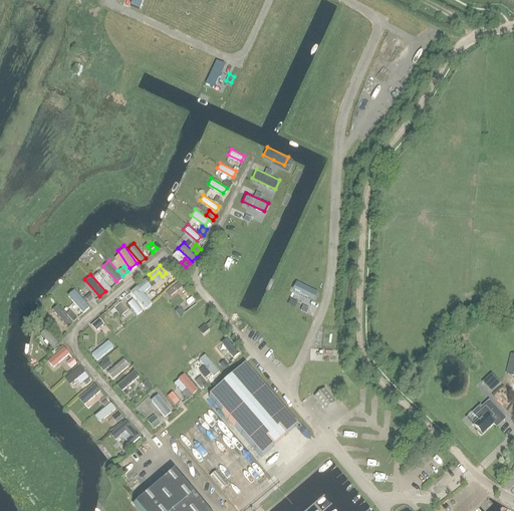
[(143,290),(151,284),(145,277),(130,289),(145,307),(152,301),(143,290)]
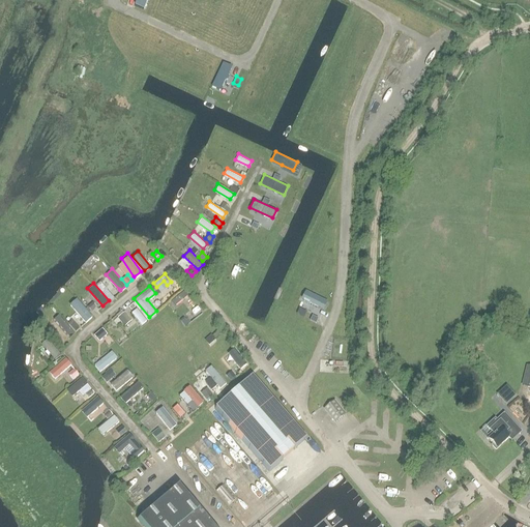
[(107,288),(102,291),(110,299),(114,295),(107,288)]
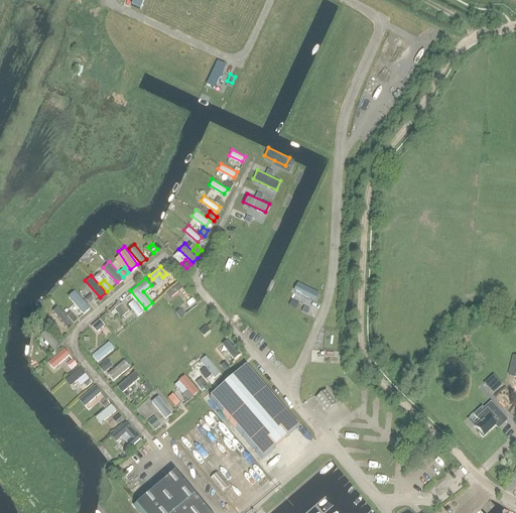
[(170,295),(181,285),(177,280),(166,291),(170,295)]
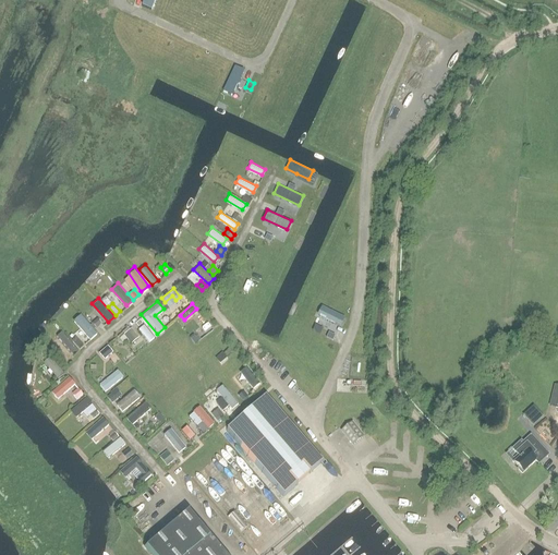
[(318,303),(316,313),(341,322),(344,311),(318,303)]
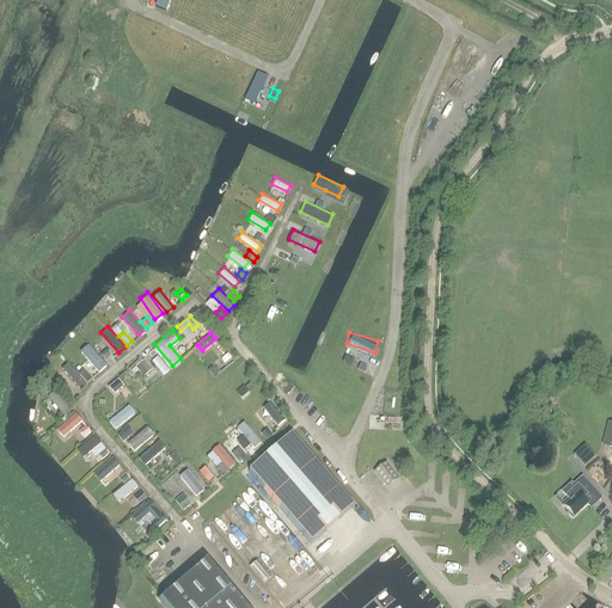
[(91,372),(104,360),(89,343),(83,348),(93,360),(86,366),(91,372)]
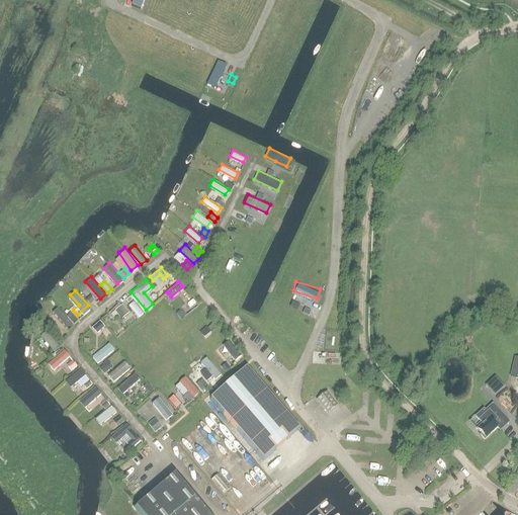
[(85,297),(89,302),(94,297),(91,293),(85,297)]
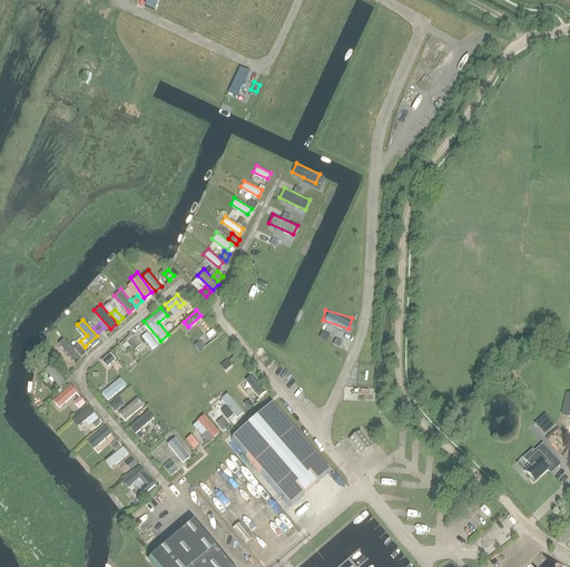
[(151,348),(157,343),(147,330),(141,334),(151,348)]
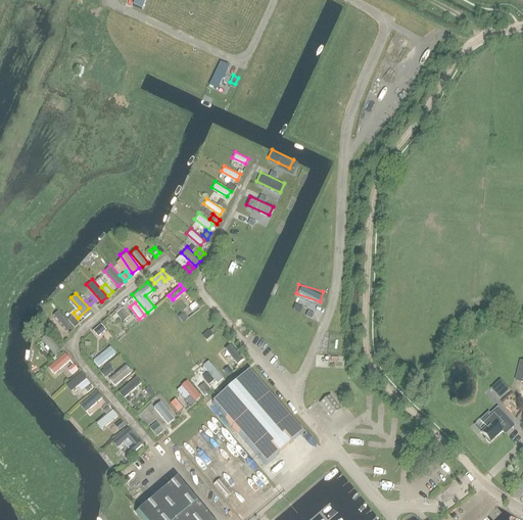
[(127,310),(123,305),(115,312),(120,316),(127,310)]
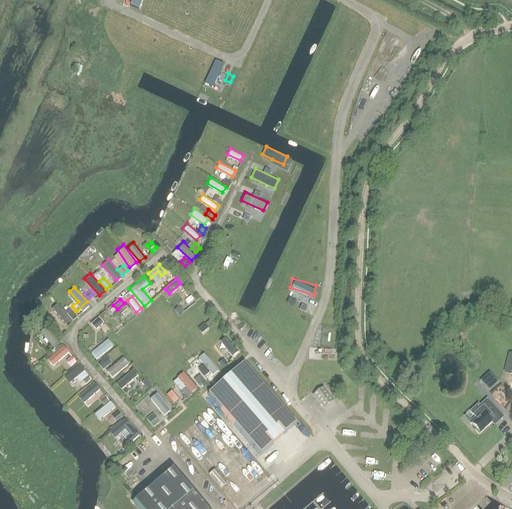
[(68,325),(73,321),(57,302),(52,307),(68,325)]
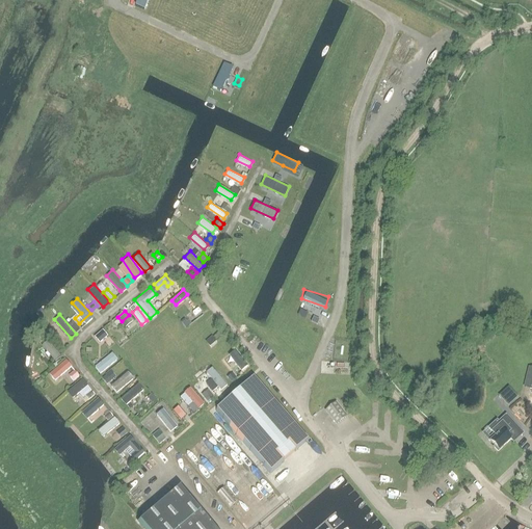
[(72,319),(69,322),(76,331),(80,327),(72,319)]
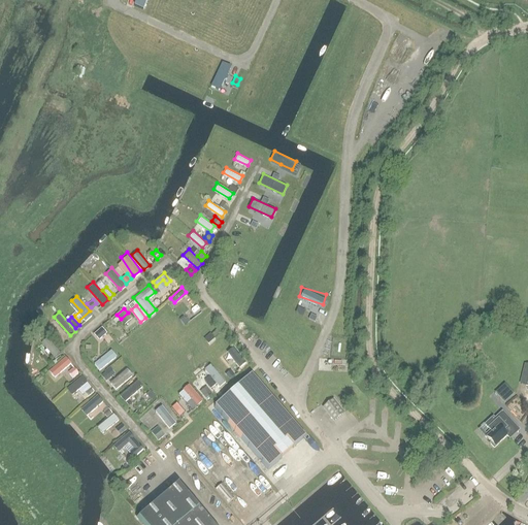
[(102,333),(106,330),(102,325),(98,328),(102,333)]
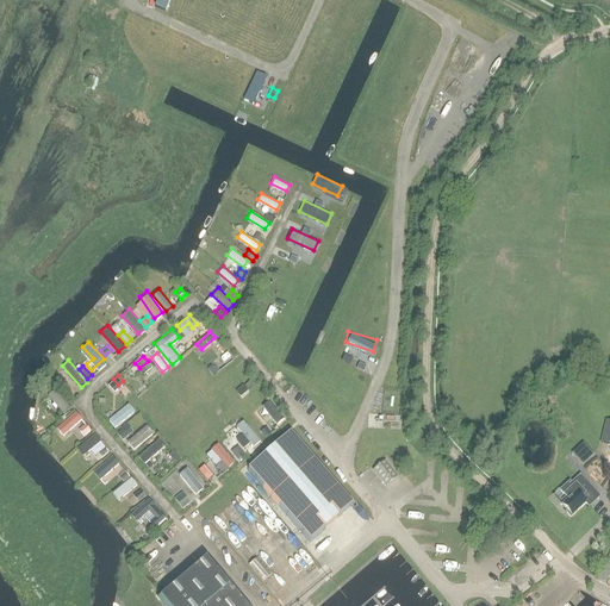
[(75,392),(69,386),(64,391),(69,397),(75,392)]
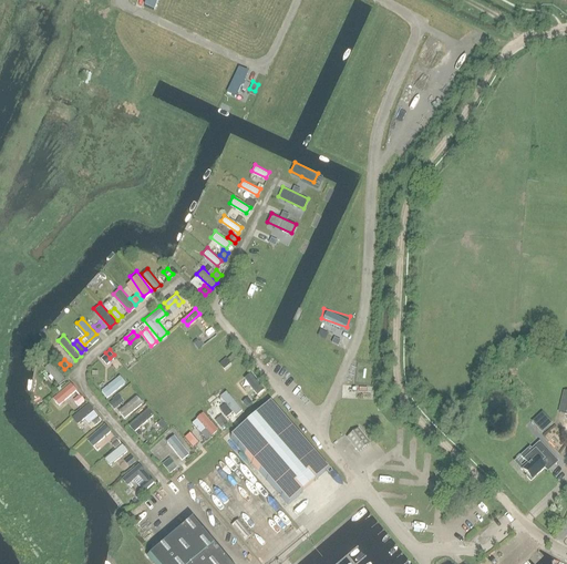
[(58,382),(64,377),(50,360),(43,366),(58,382)]
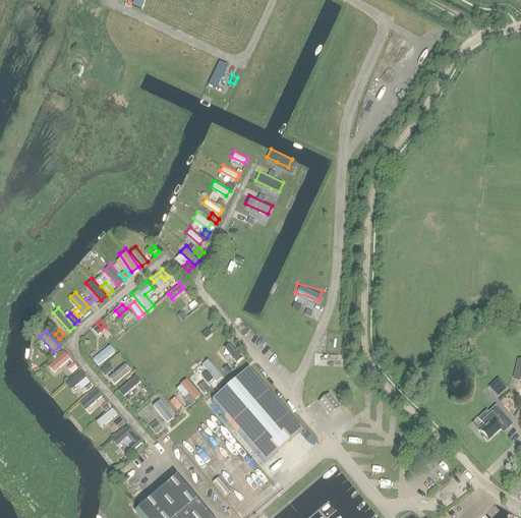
[(236,361),(243,355),(231,340),(223,345),(236,361)]
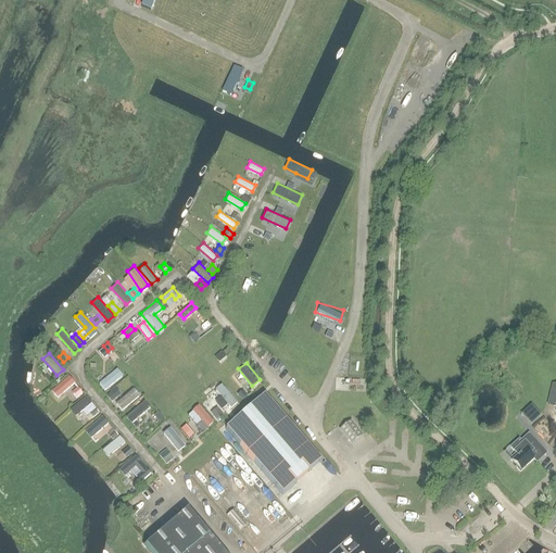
[(58,396),(75,380),(70,374),(51,389),(58,396)]
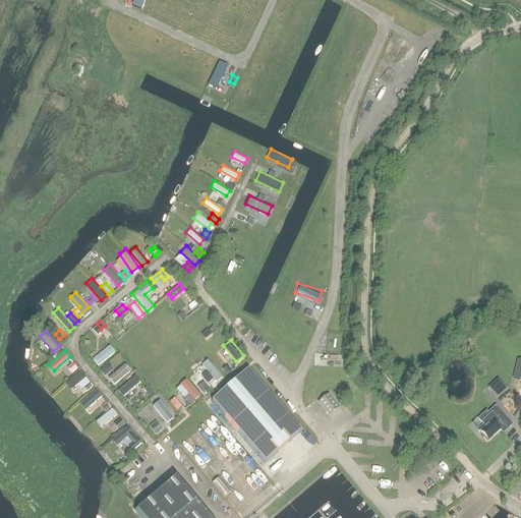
[(520,356),(517,356),(512,377),(520,378),(520,356)]
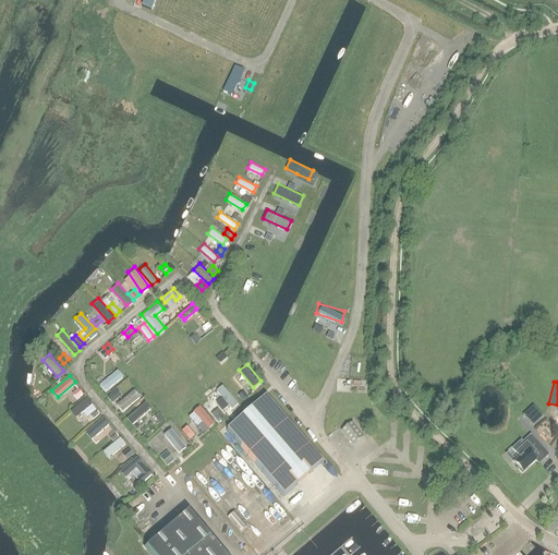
[(232,399),(237,396),(228,385),(223,388),(228,395),(227,395),(230,399),(231,398),(232,399)]
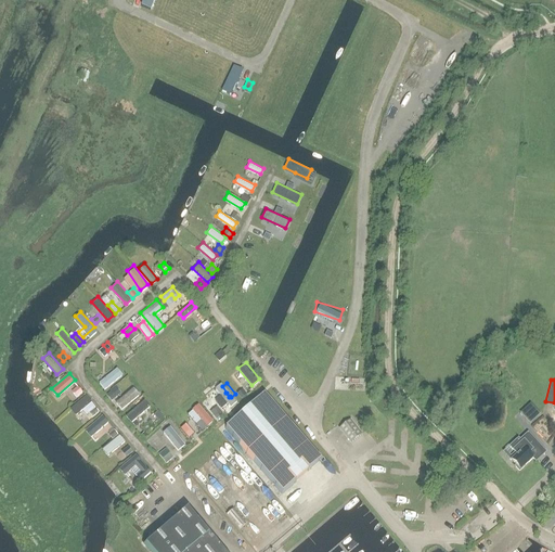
[(76,395),(82,389),(78,384),(72,389),(76,395)]
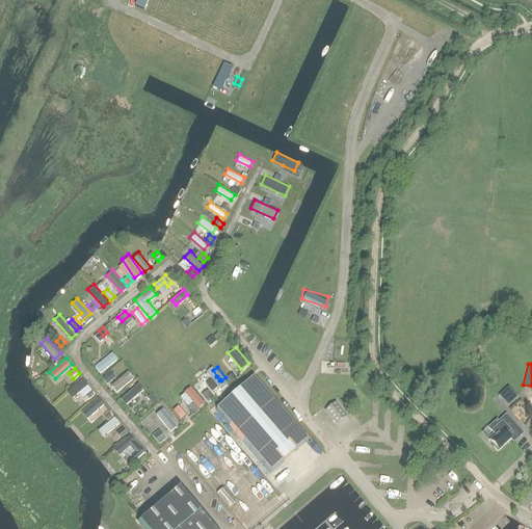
[(227,375),(231,380),(237,375),(233,370),(227,375)]
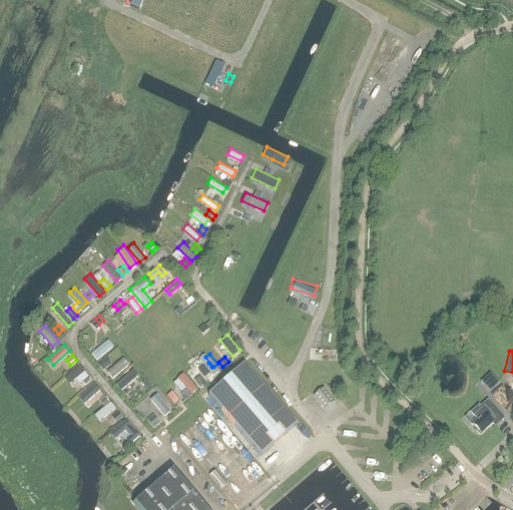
[(103,369),(108,364),(103,359),(98,363),(103,369)]
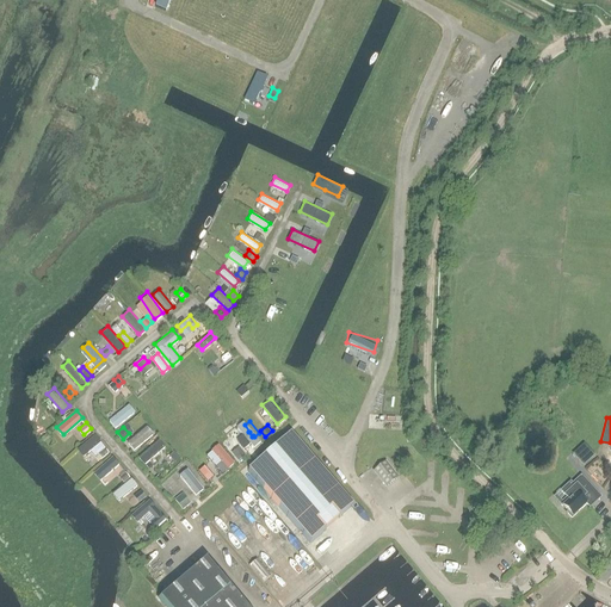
[(134,447),(150,434),(144,427),(128,441),(134,447)]
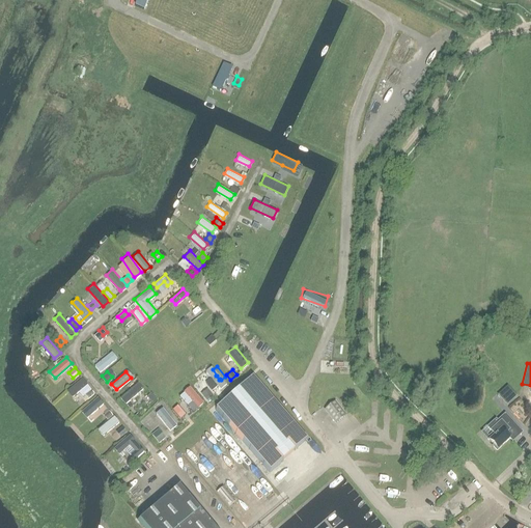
[(215,407),(270,470),(308,436),(254,373),(215,407)]
